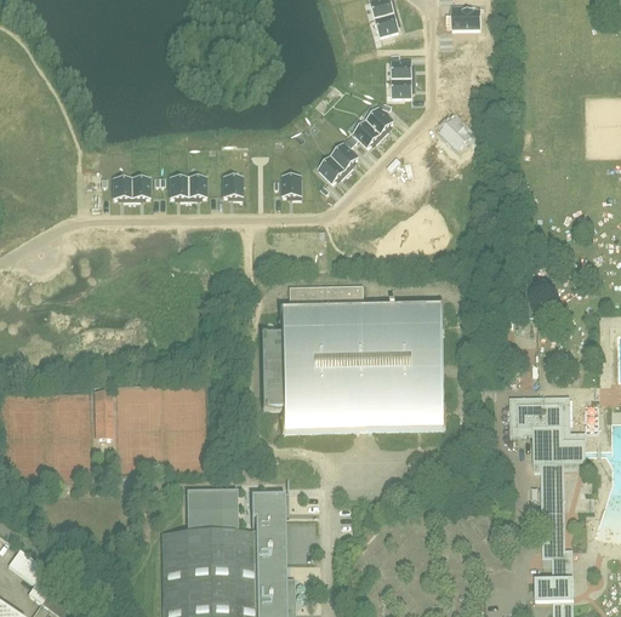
[(370,0),(381,35),(400,30),(391,0),(370,0)]
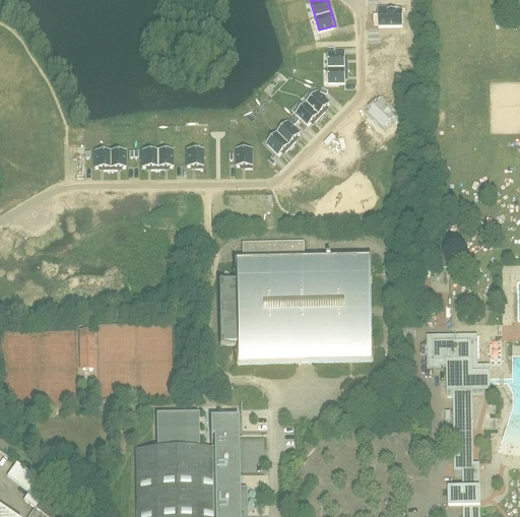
[(402,7),(379,6),(378,26),(403,26),(402,7)]
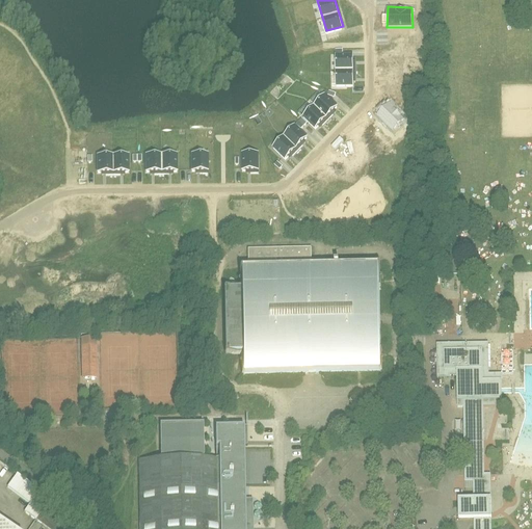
[(354,84),(353,51),(334,51),(335,84),(354,84)]
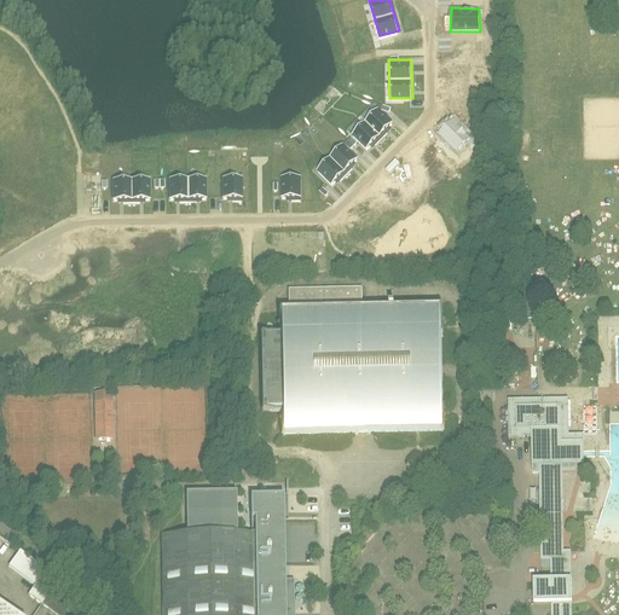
[(368,150),(394,122),(380,108),(353,135),(368,150)]
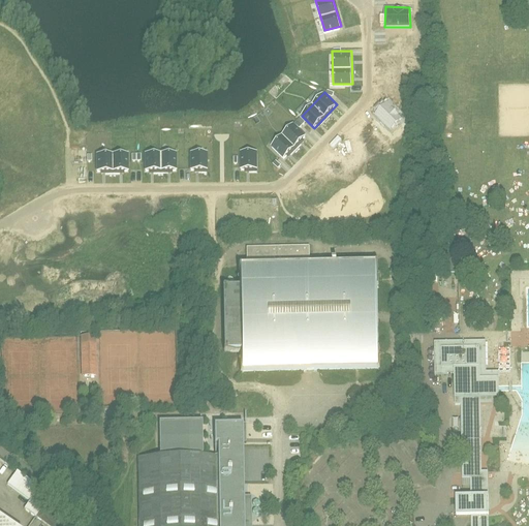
[(389,100),(374,115),(392,131),(406,117),(389,100)]
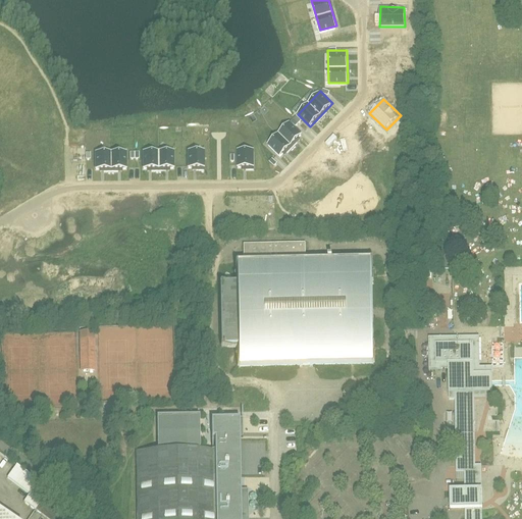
[(280,156),(303,133),(292,121),(268,144),(280,156)]
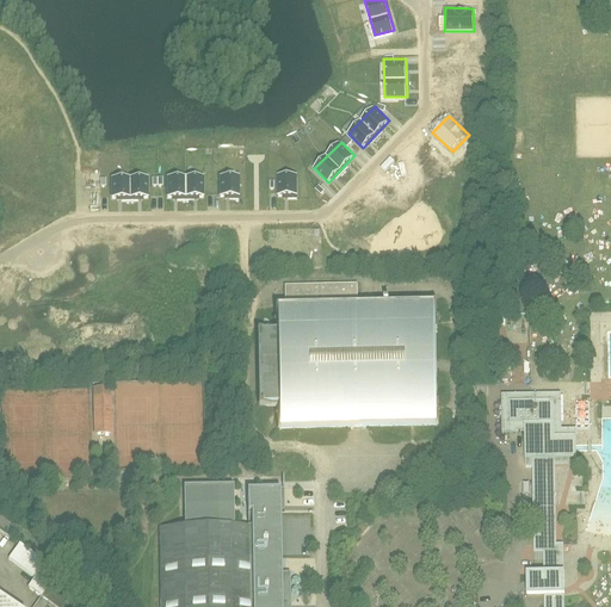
[(109,196),(147,194),(147,173),(109,174),(109,196)]
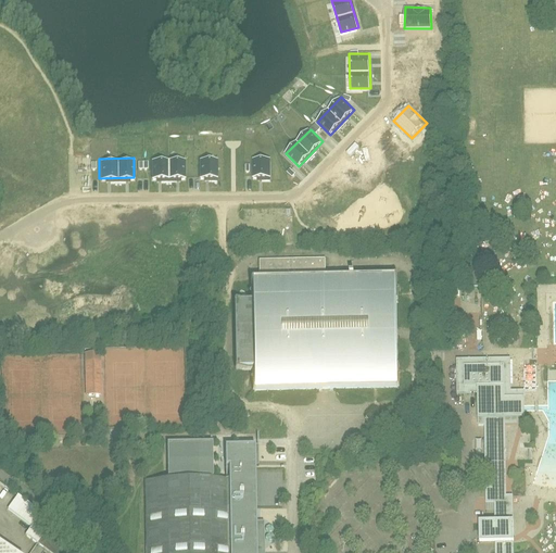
[(151,178),(186,177),(186,158),(151,159),(151,178)]
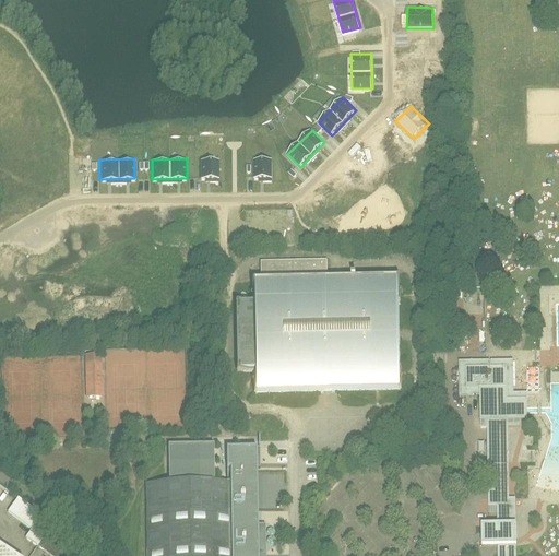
[(201,179),(219,179),(219,161),(200,161),(201,179)]
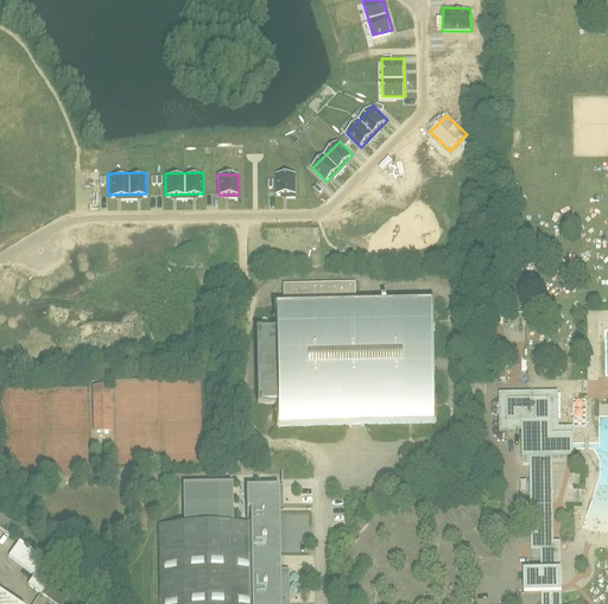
[(277,175),(276,195),(297,195),(297,175),(277,175)]
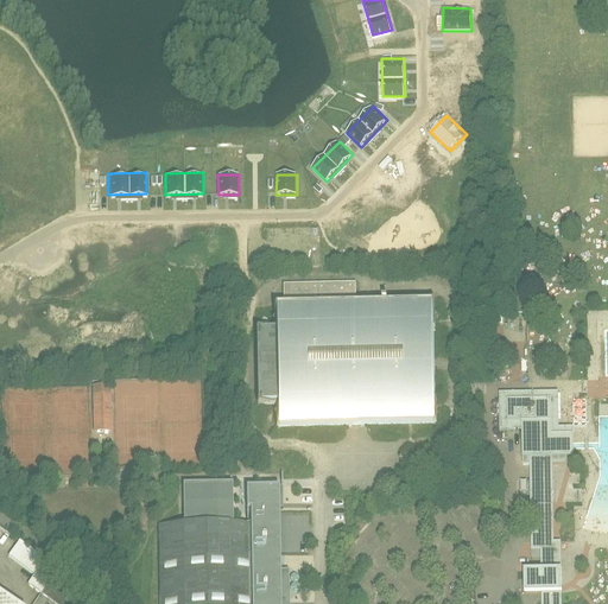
[(277,401),(277,425),(436,423),(434,300),(356,302),(356,280),(283,281),(284,303),(274,303),(276,328),(255,328),(257,401),(277,401)]
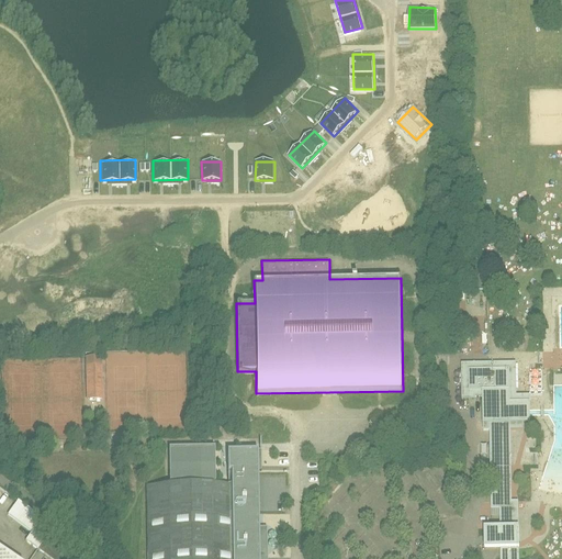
[(101,355),(87,355),(87,397),(101,397),(101,355)]
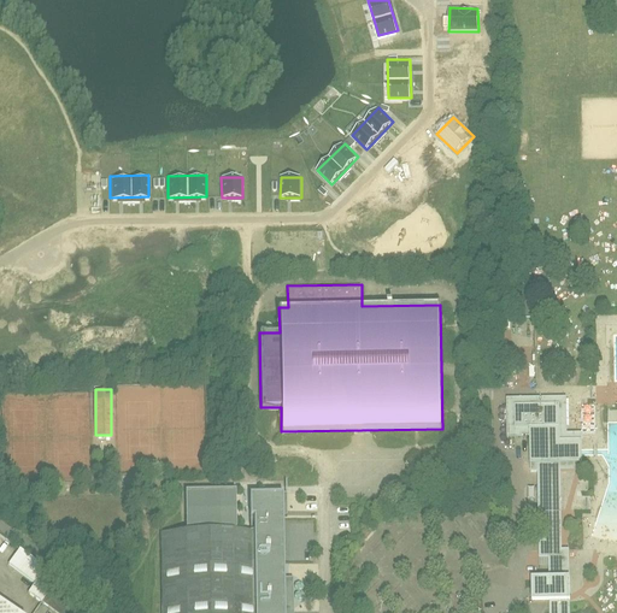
[(562,396),(505,398),(506,434),(526,434),(527,463),(536,463),(539,576),(532,576),(533,588),(533,599),(547,599),(547,612),(570,612),(570,588),(569,548),(560,548),(558,464),(576,464),(576,453),(576,448),(576,435),(563,435),(562,396)]
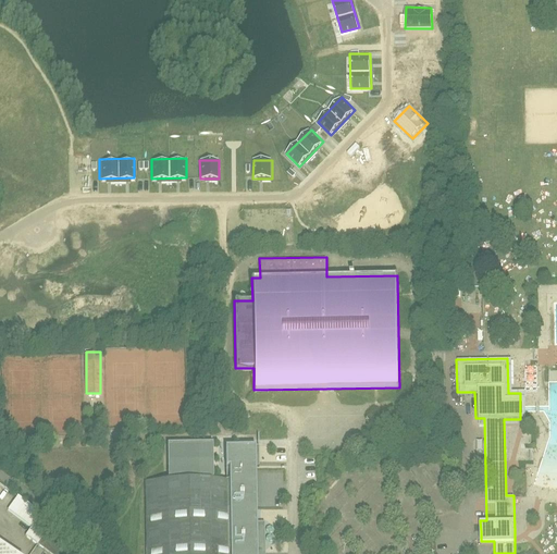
[(536,374),(536,364),(525,364),(525,374),(536,374)]
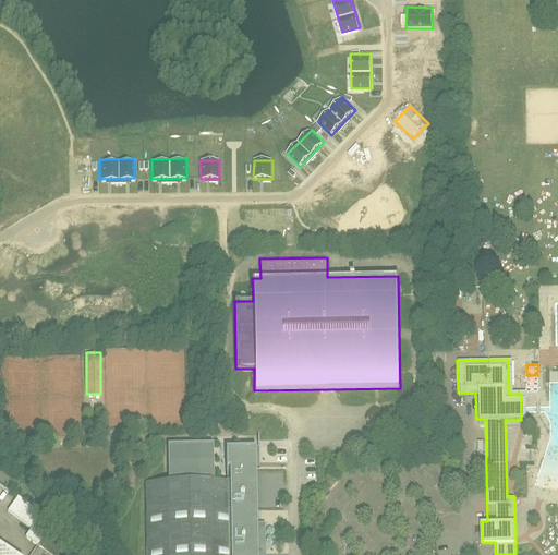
[(231,480),(144,481),(144,554),(258,554),(257,479),(257,439),(227,439),(227,460),(230,460),(231,480)]
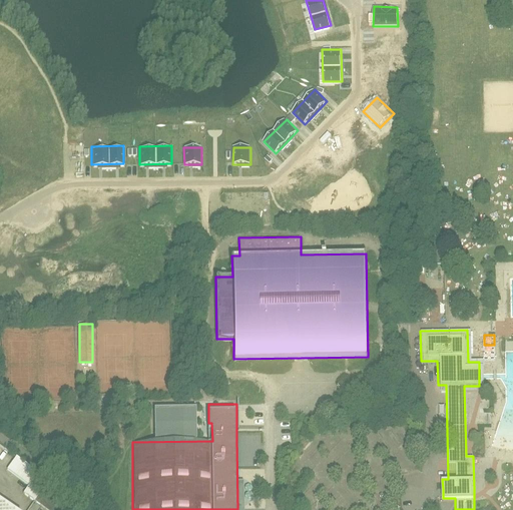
[(16,455),(7,468),(29,483),(23,491),(34,499),(49,478),(16,455)]
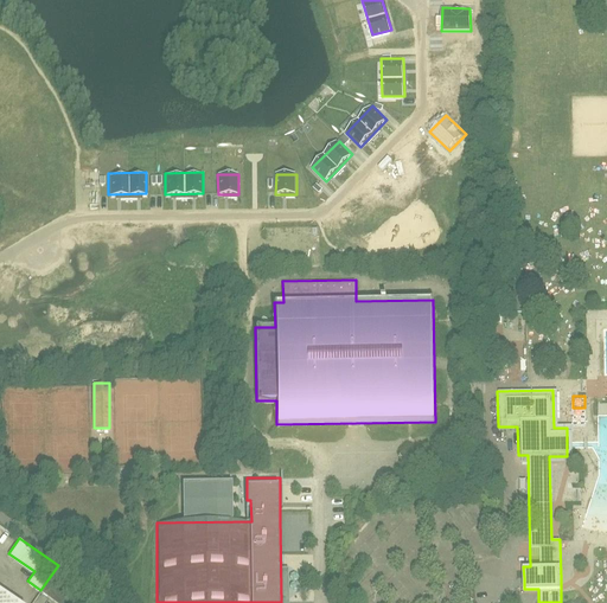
[(0,602),(16,602),(0,592),(0,602)]
